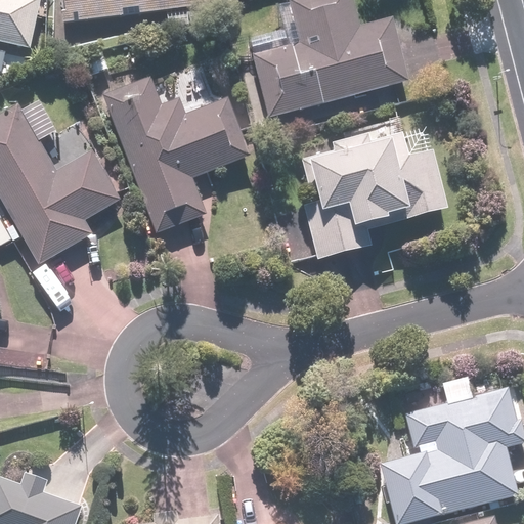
[(0,0),(0,42),(32,50),(43,0),(0,0)]
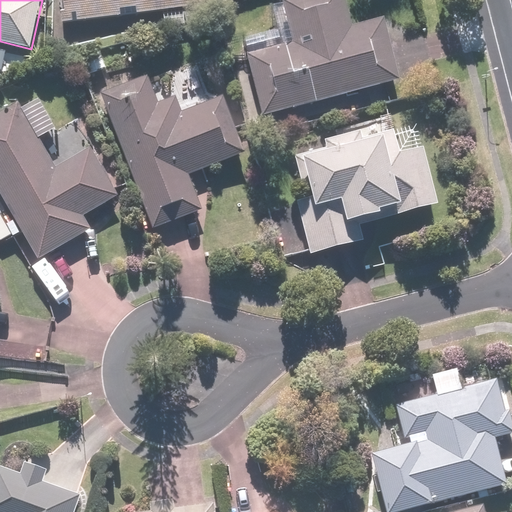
[(63,0),(66,21),(205,6),(203,0),(63,0)]
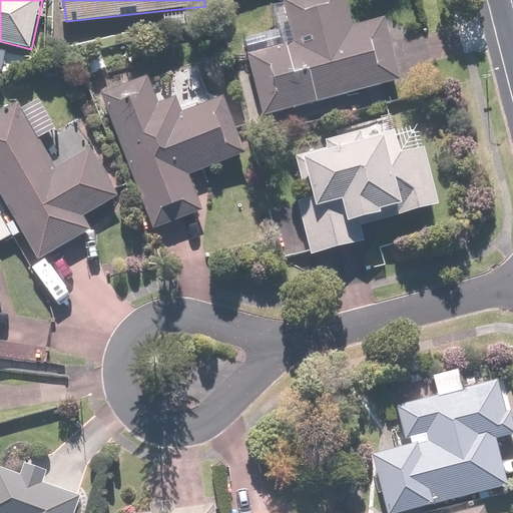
[(280,29),(243,39),(263,114),(404,78),(389,19),(355,28),(347,0),(275,0),(272,1),(280,29)]
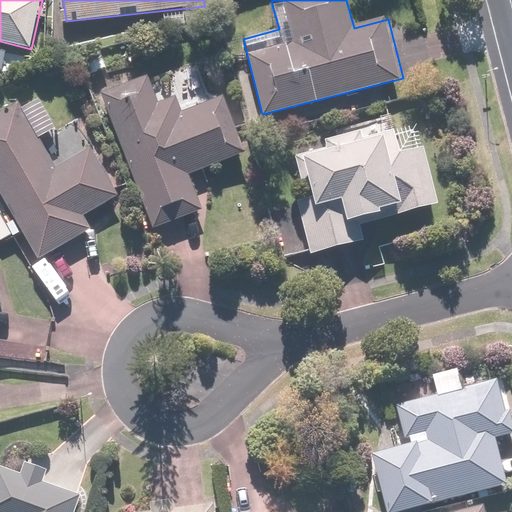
[(162,104),(147,70),(100,91),(159,230),(205,210),(191,177),(246,153),(222,96),(182,113),(175,98),(162,104)]
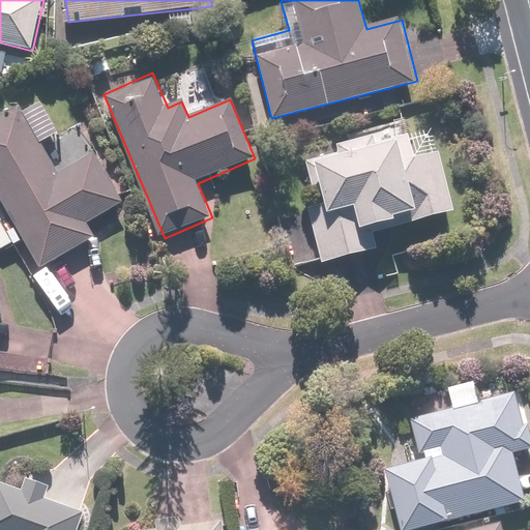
[(22,108),(0,120),(0,193),(42,266),(94,235),(87,223),(125,200),(96,151),(61,172),(43,143),(59,134),(40,102),(25,112),(22,108)]
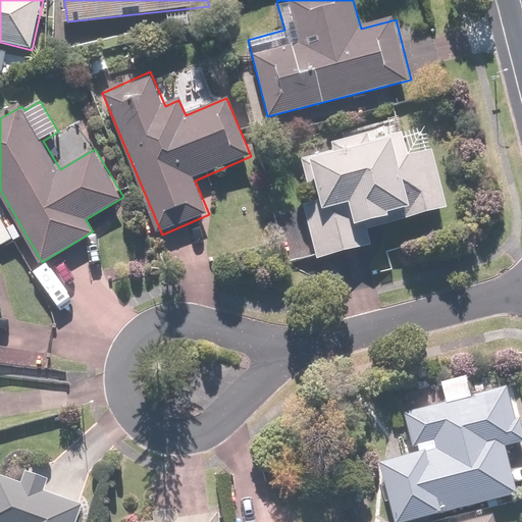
[(343,133),(346,144),(330,148),(332,154),(306,160),(313,192),(320,190),(323,199),(303,204),(317,260),(372,247),(367,228),(449,207),(434,150),(409,157),(399,118),(343,133)]
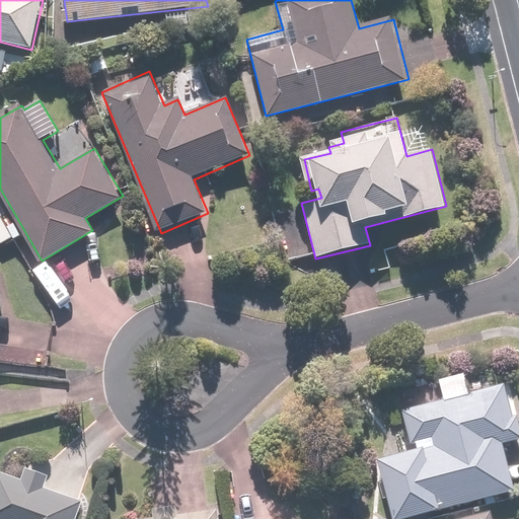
[(443,398),(364,419),(389,518),(395,518),(514,489),(503,445),(518,440),(518,415),(518,413),(514,414),(506,383),(468,392),(464,374),(438,381),(443,398)]
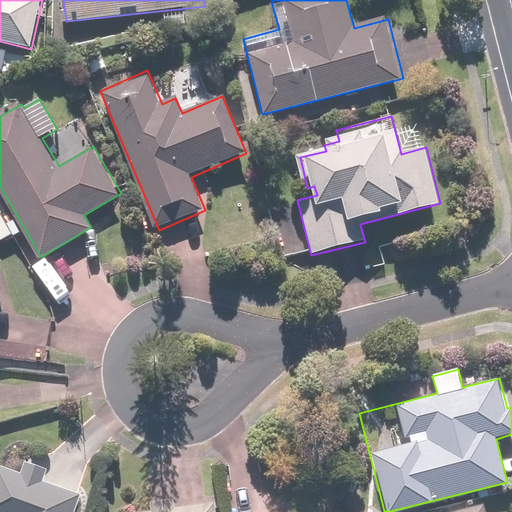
[(76,511),(82,495),(45,482),(51,466),(28,458),(22,474),(0,465),(0,511),(76,511)]
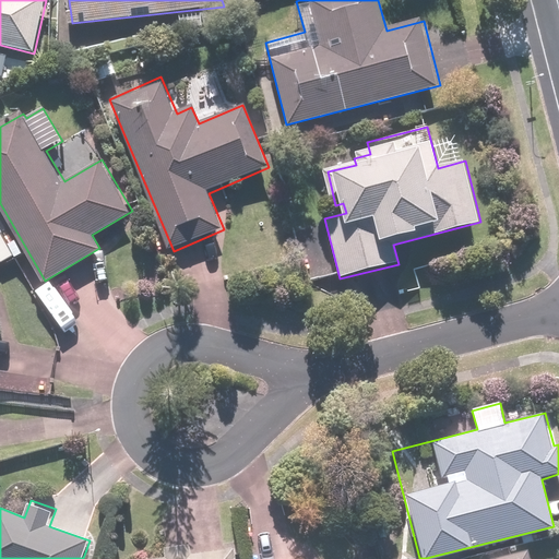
[(139,558),(234,558),(232,545),(140,558),(139,558)]
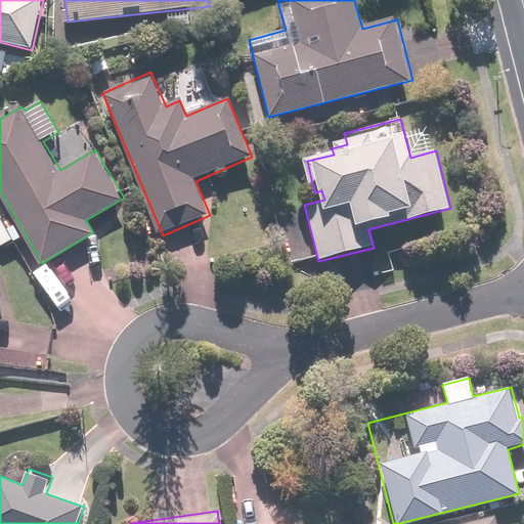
All buildings are outlined.
